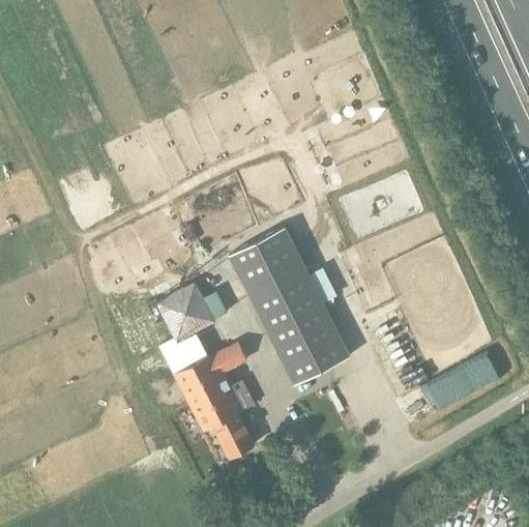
[(268,222),(222,246),(227,256),(273,231),(268,222)]
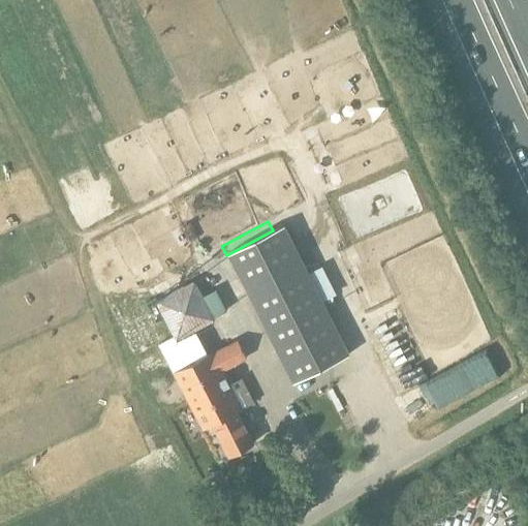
[(348,358),(283,228),(227,256),(292,385),(348,358)]
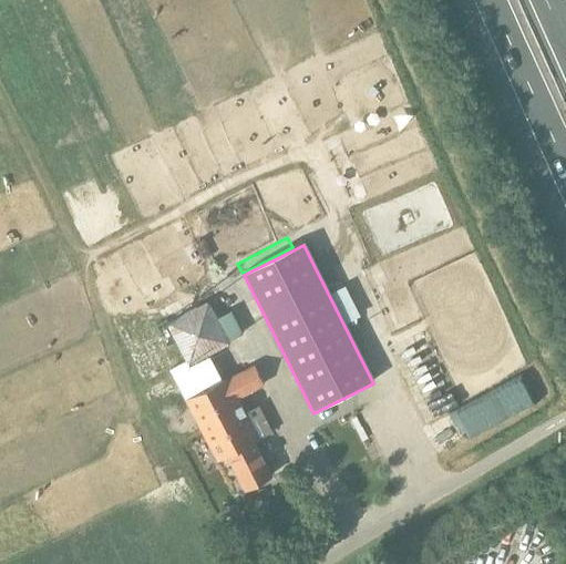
[(166,324),(188,362),(244,334),(230,310),(217,317),(208,300),(166,324)]
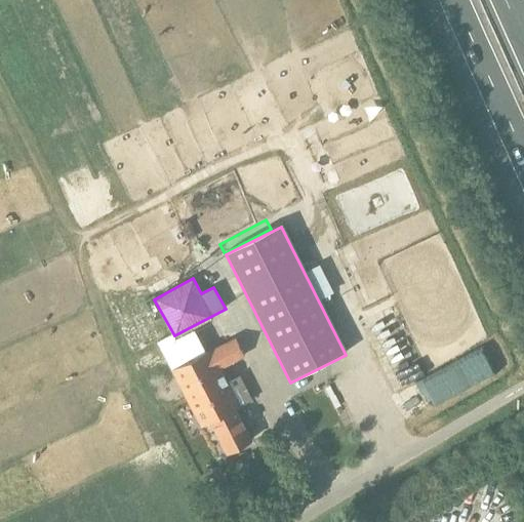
[(218,370),(219,370),(243,357),(235,340),(210,353),(209,352),(171,371),(200,428),(209,424),(226,455),(249,443),(234,411),(250,403),(237,378),(226,384),(218,370)]
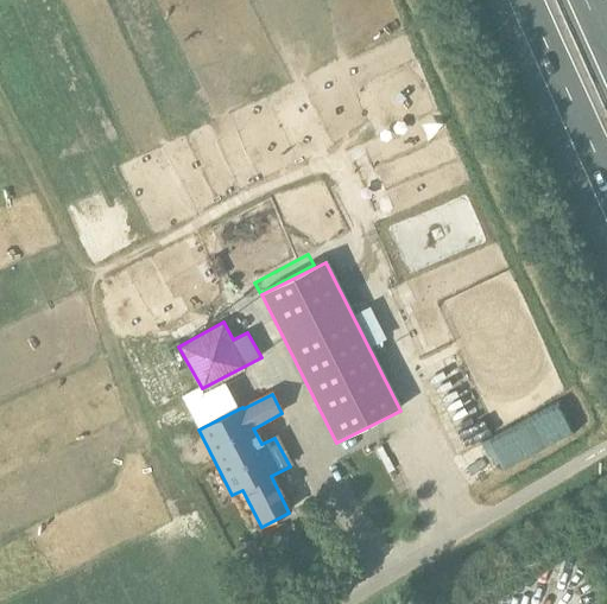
[(503,470),(579,432),(564,405),(506,433),(514,450),(497,459),(503,470)]
